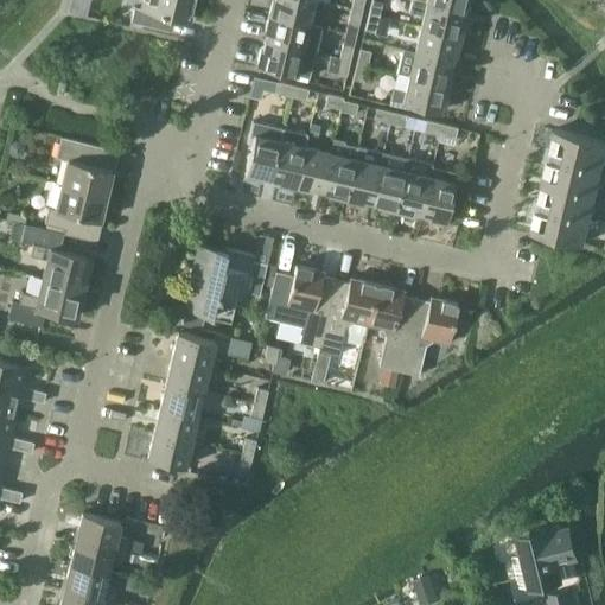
[(190,21),(195,0),(142,0),(141,10),(137,8),(133,24),(169,32),(172,17),(190,21)]
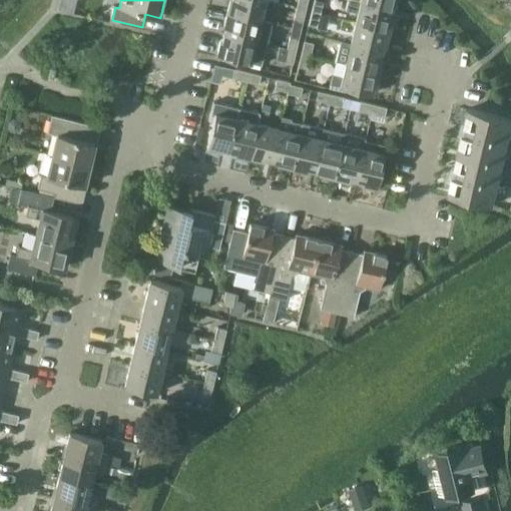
[(262,21),(267,0),(231,0),(228,13),(262,21)]
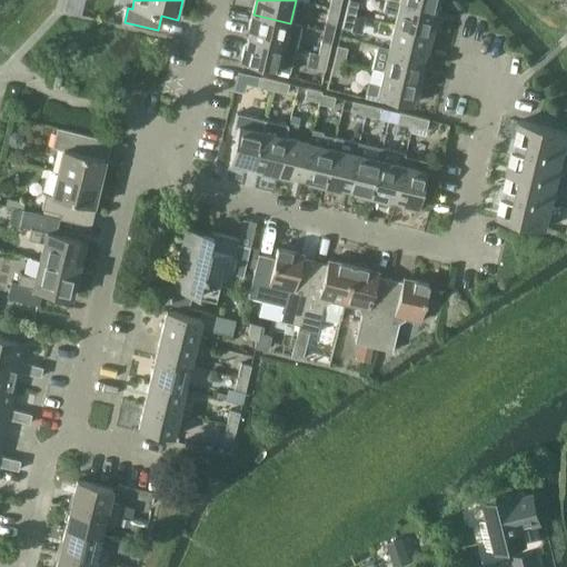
[(332,0),(331,8),(340,11),(342,0),(332,0)]
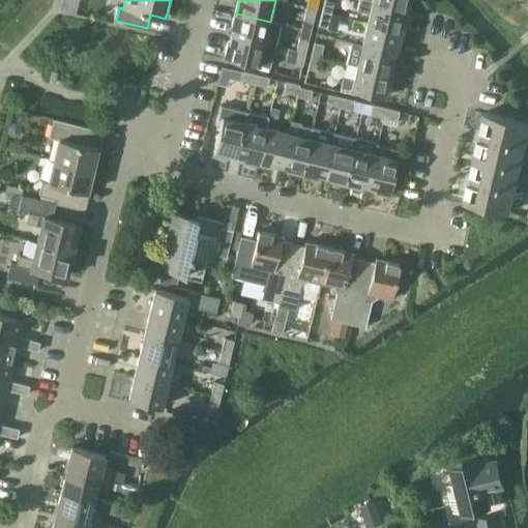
[(326,0),(323,13),(332,16),(335,2),(326,0)]
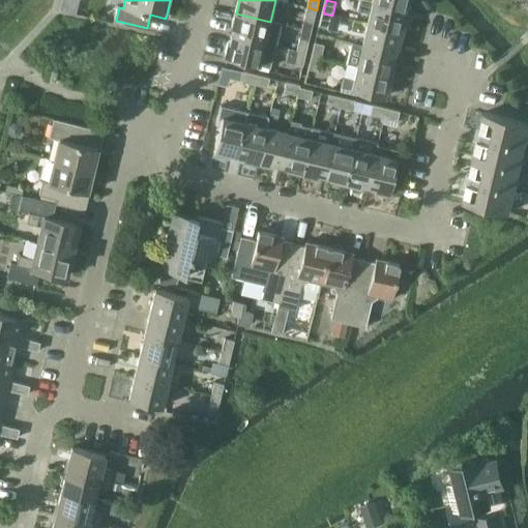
[(405,17),(406,10),(363,0),(360,0),(357,13),(371,16),(369,24),(403,32),(407,17),(405,17)]
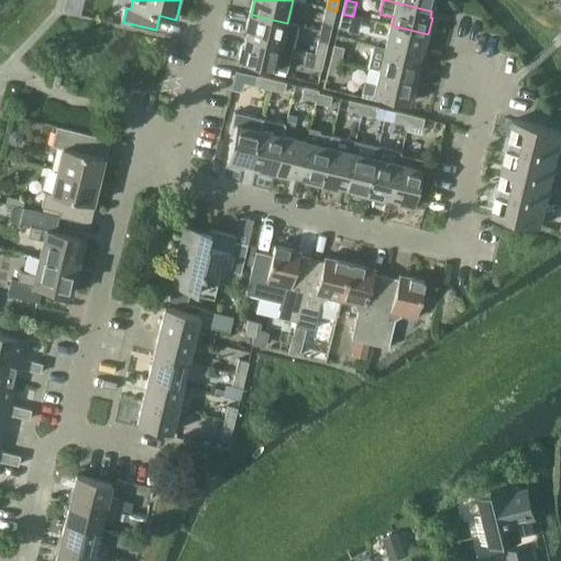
[(386,0),(431,11),(432,4),(435,6),(436,0),(386,0)]
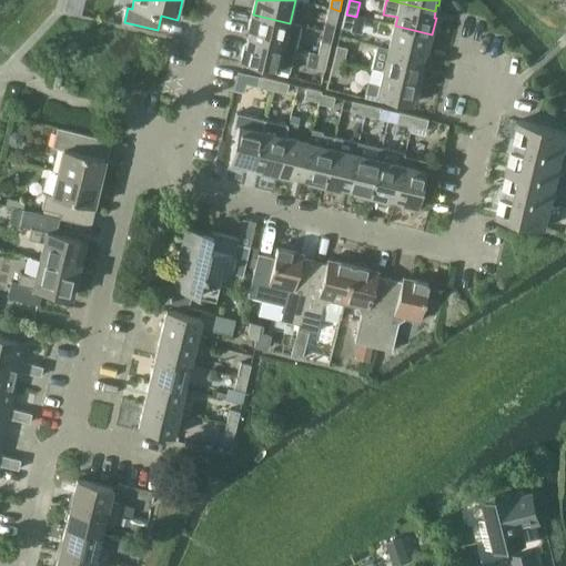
[(336,26),(340,11),(331,8),(326,22),(336,26)]
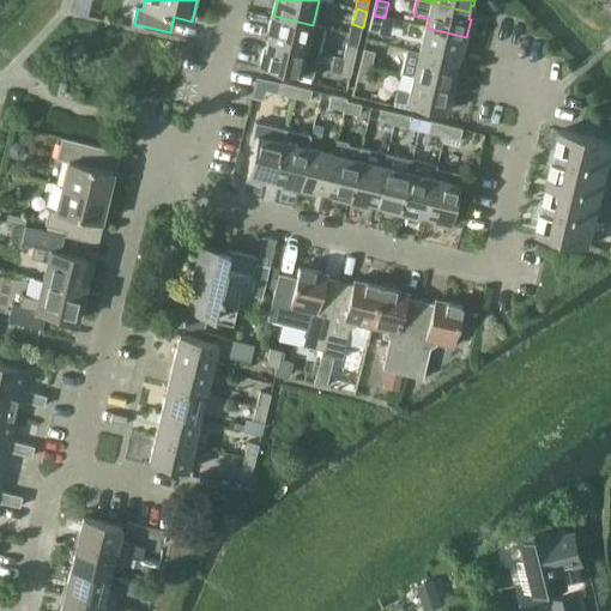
[(273,16),(268,34),(271,35),(270,42),(320,54),(326,29),(313,25),(273,16)]
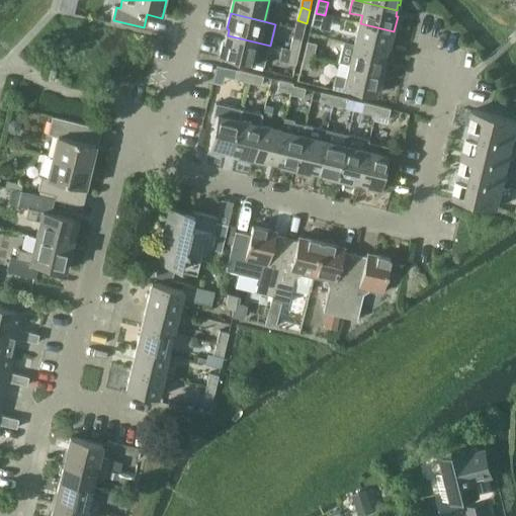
[(322,28),(325,15),(316,13),(313,26),(322,28)]
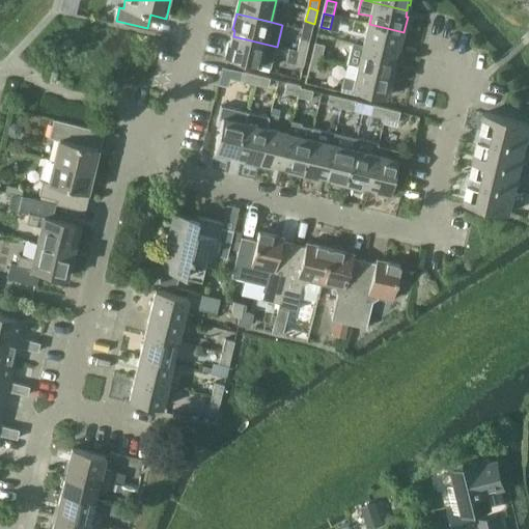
[(397,48),(399,49),(404,32),(369,24),(364,47),(396,54),(397,48)]
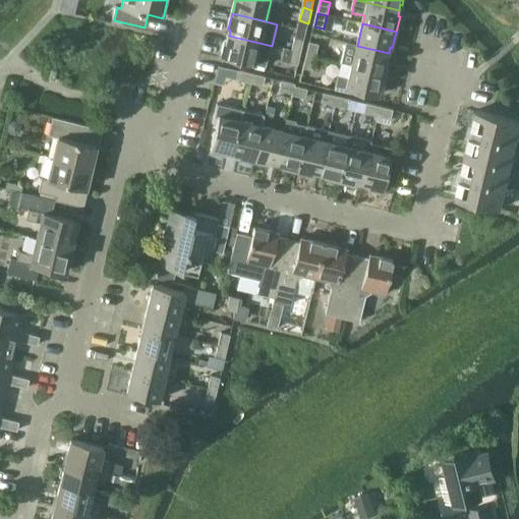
[(267,68),(272,46),(229,36),(228,41),(225,41),(222,57),(267,68)]
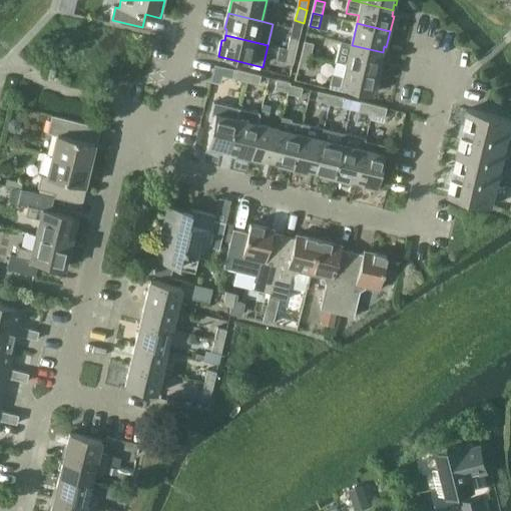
[(292,37),(289,49),(298,52),(301,39),(292,37)]
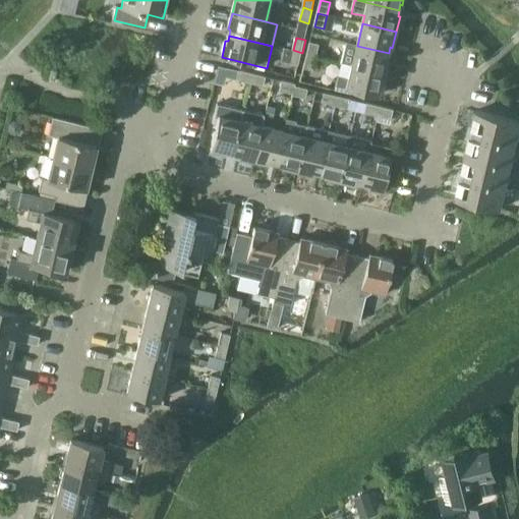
[(310,43),(307,56),(316,58),(320,45),(310,43)]
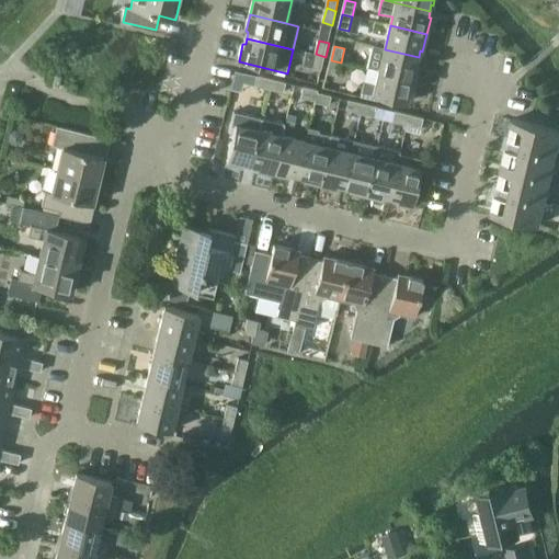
[(417,64),(419,57),(385,49),(374,46),(368,69),(415,81),(420,64),(417,64)]
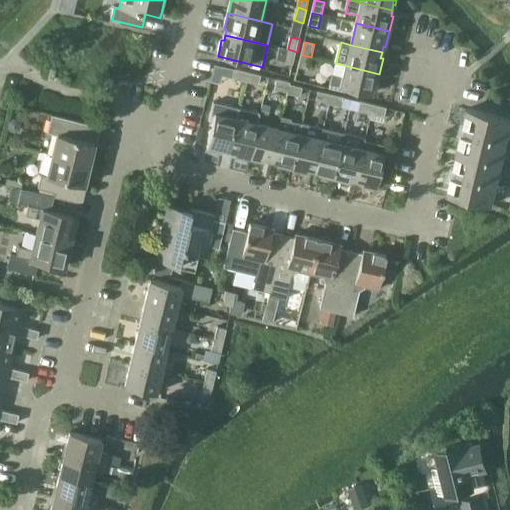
[(294,64),(297,52),(288,49),(285,62),(294,64)]
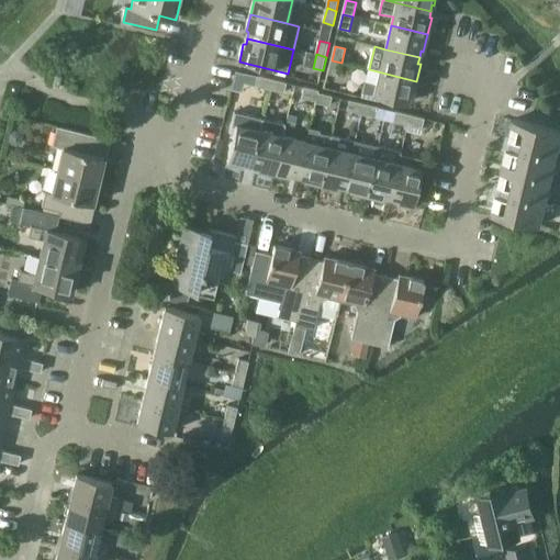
[(338,77),(342,63),(332,60),(328,75),(338,77)]
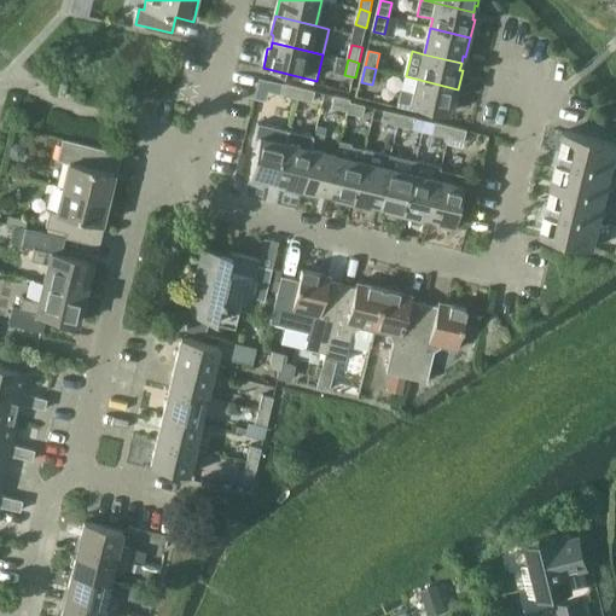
[(451,106),(453,108),(458,89),(406,76),(402,91),(400,103),(449,115),(451,106)]
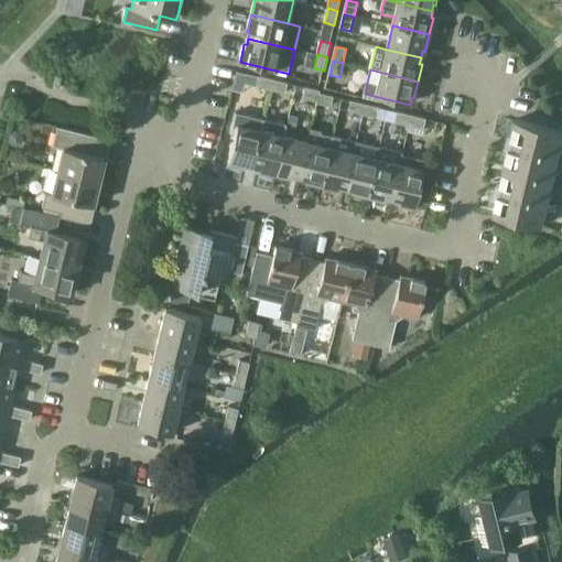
[(257,87),(271,90),(274,80),(260,77),(257,87)]
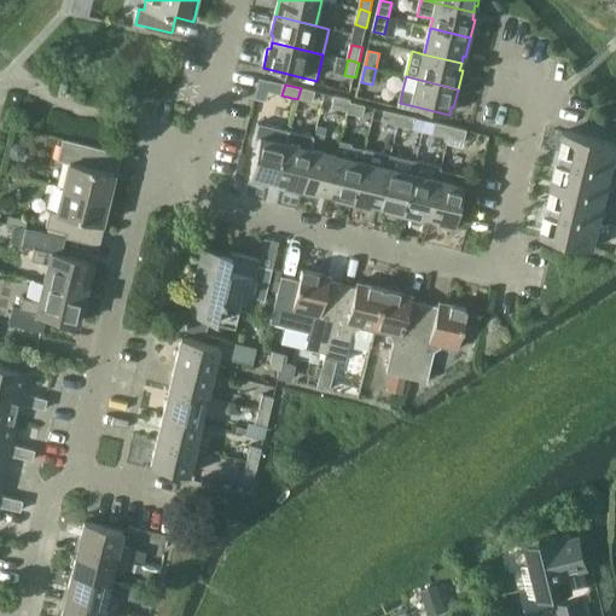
[(315,92),(301,88),(297,99),(313,103),(315,92)]
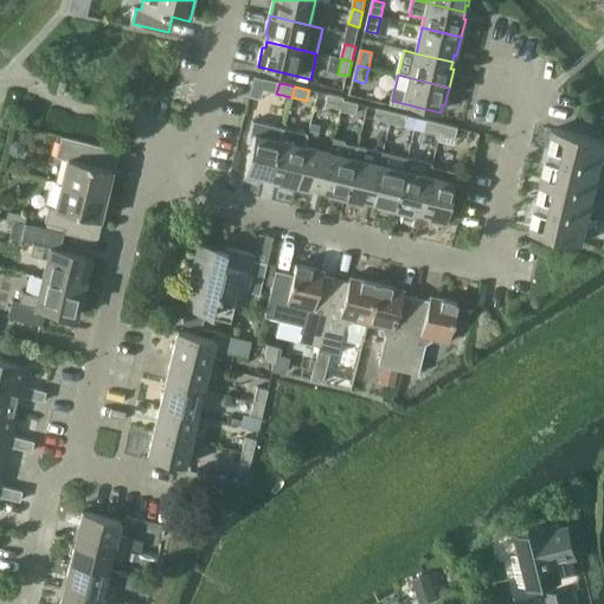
[(326,105),(341,109),(345,101),(345,98),(328,95),(326,105)]
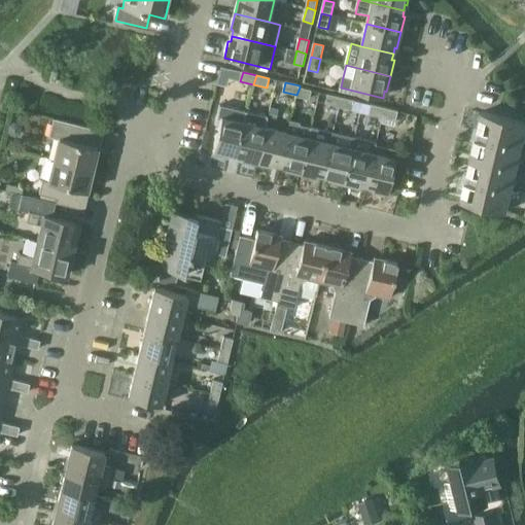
[(312,91),(300,88),(296,95),(296,97),(310,100),(312,91)]
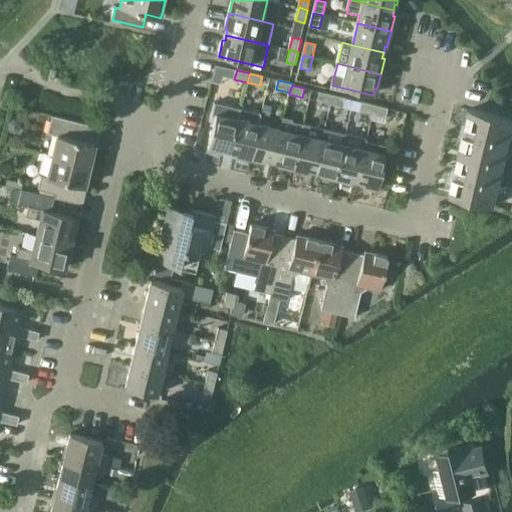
[(318,101),(331,104),(333,95),(320,92),(318,101)]
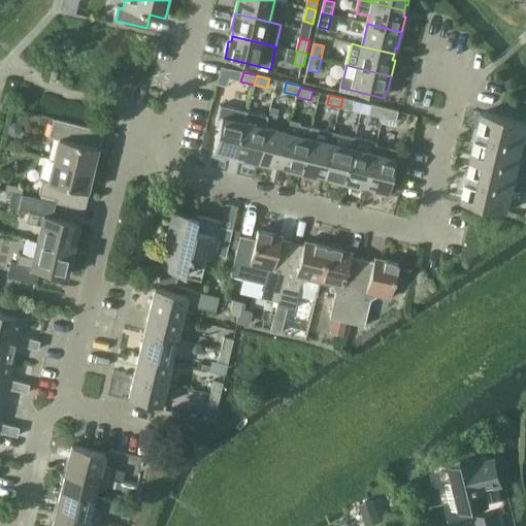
[(356,101),(342,98),(340,107),(354,110),(356,101)]
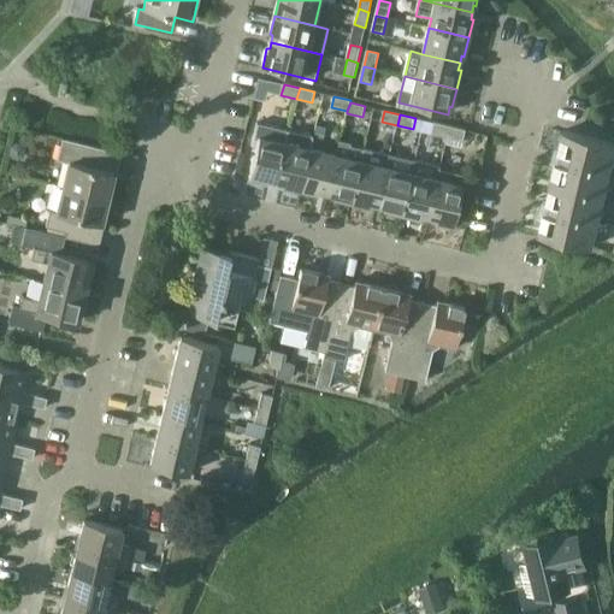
[(432,134),(448,137),(450,127),(435,123),(432,134)]
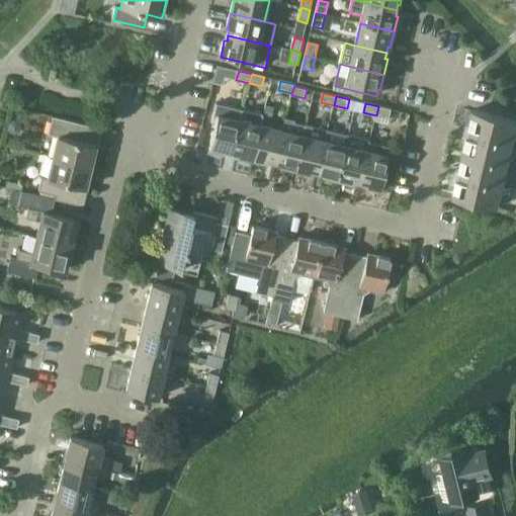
[(227,151),(233,152),(240,120),(243,110),(217,104),(215,115),(218,116),(210,149),(227,153),(227,151)]
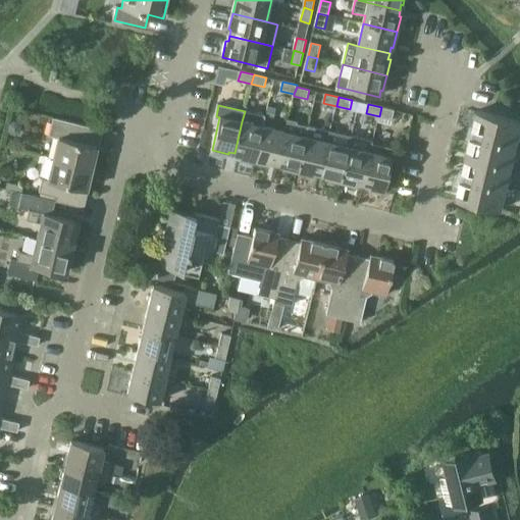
[(276,109),(269,107),(266,118),(274,120),(276,109)]
